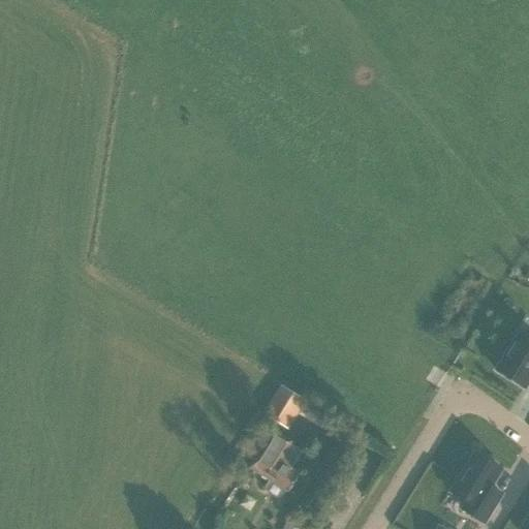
[(528,340),(520,335),(497,371),(525,389),(528,381),(528,340)]
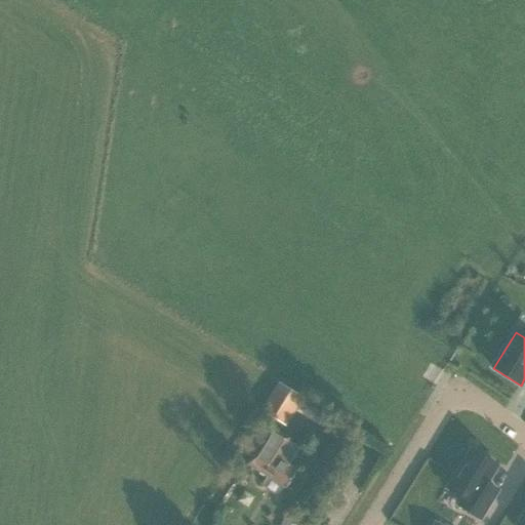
[(261,412),(284,426),(301,398),(279,384),(261,412)]
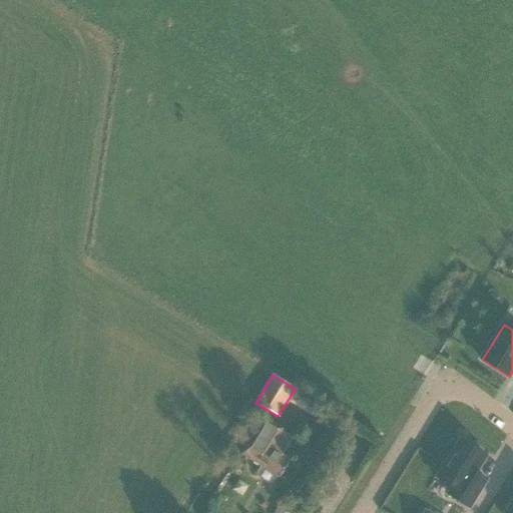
[(304,392),(300,402),(314,408),(318,397),(304,392)]
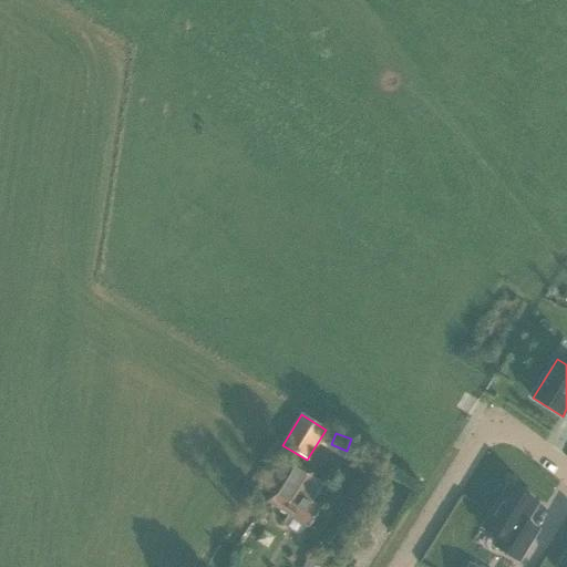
[(291,465),(267,503),(287,515),(282,522),(284,527),(295,534),(301,533),(305,526),(309,528),(320,509),(311,504),(323,485),(291,465)]
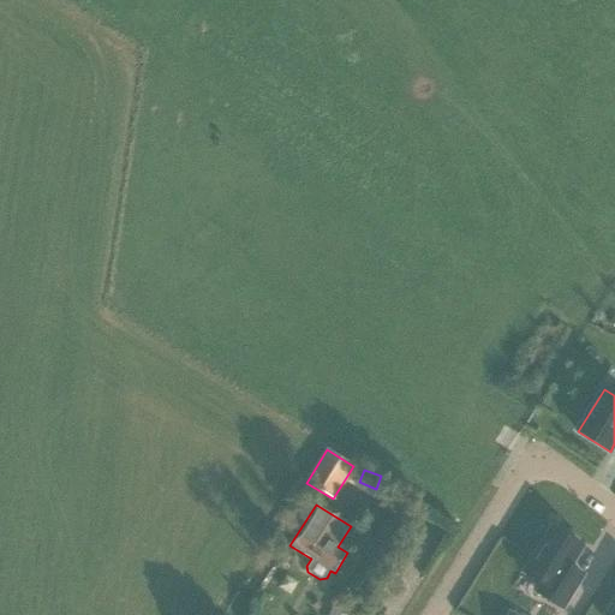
[(554,529),(525,575),(543,586),(537,595),(562,610),(584,577),(569,567),(583,547),(554,529)]
